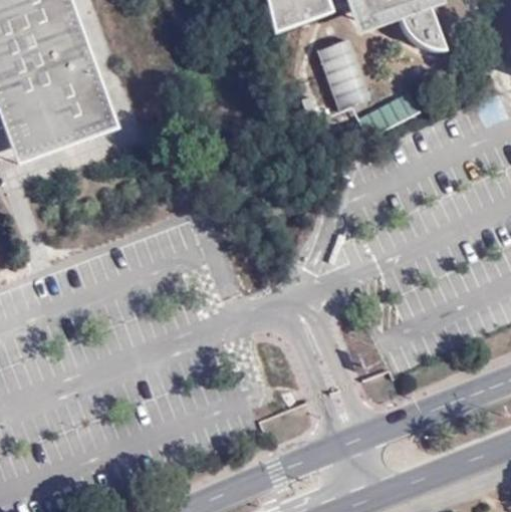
[(0,0),(0,167),(113,125),(65,0),(0,0)]
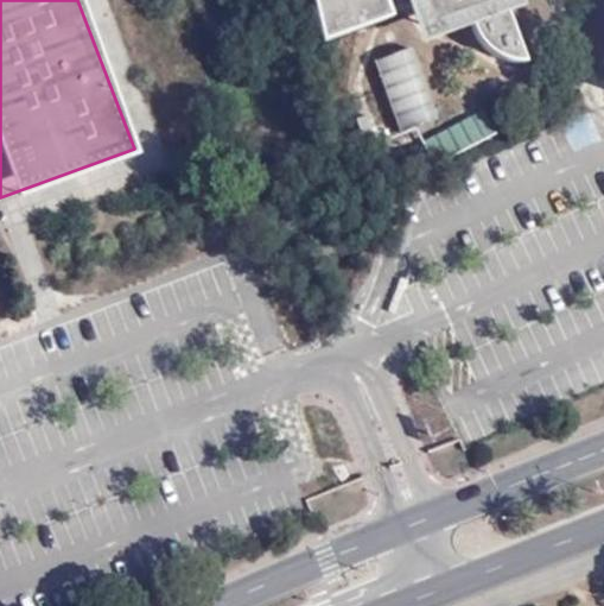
[(318,0),(328,40),(400,17),(393,0),(318,0)]
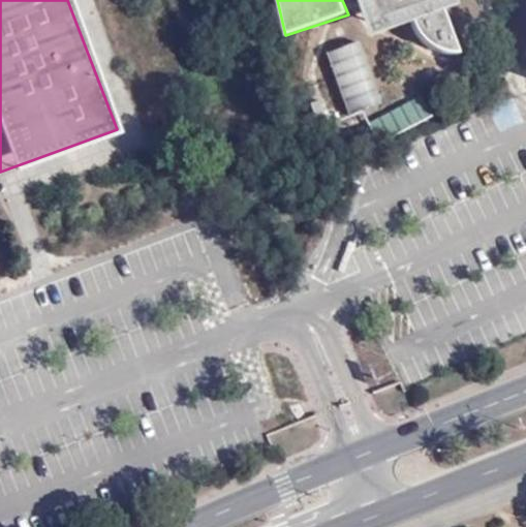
[(362,0),(374,34),(415,19),(423,36),(434,48),(463,54),(447,12),(462,7),(459,0),(362,0)]
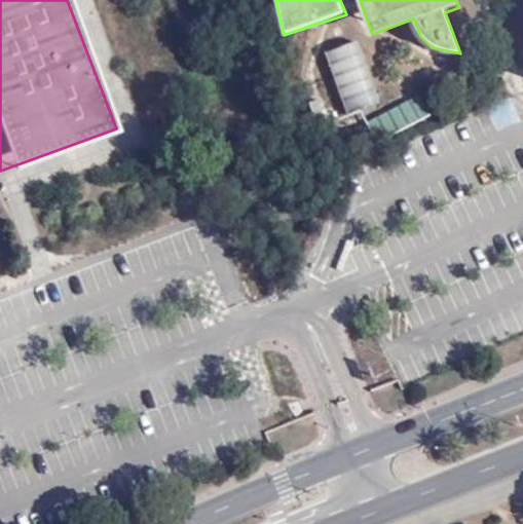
[(378,101),(358,40),(325,52),(345,112),(378,101)]
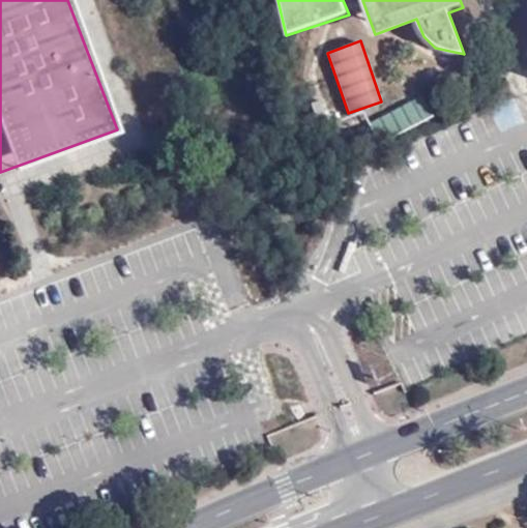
[(372,121),(382,142),(436,115),(426,94),(372,121)]
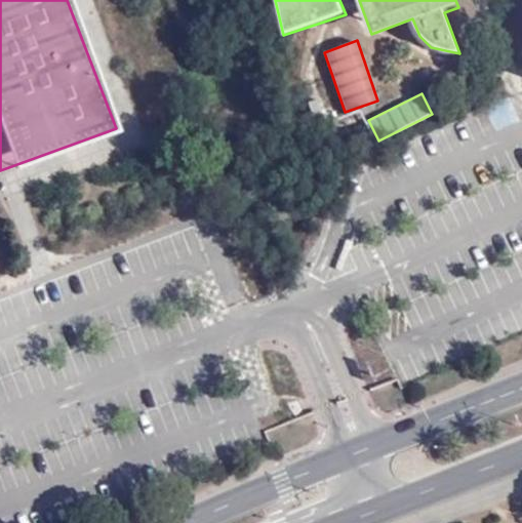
All buildings are outlined.
